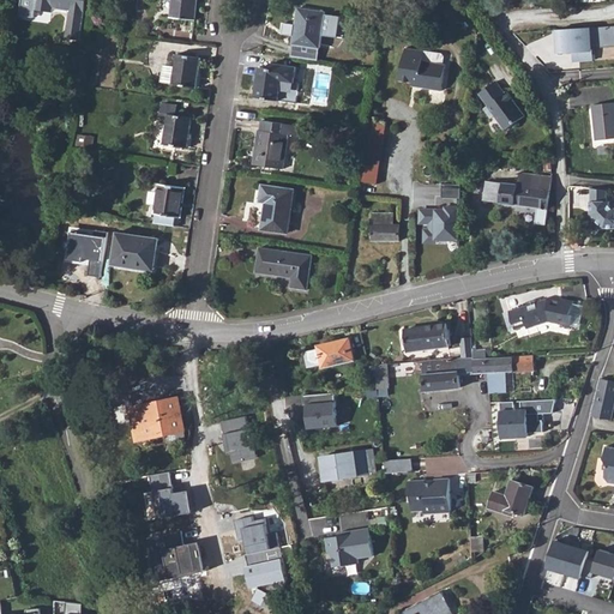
[(19,0),(17,17),(32,18),(35,7),(50,10),(50,6),(68,10),(64,36),(78,40),(84,0),(19,0)]
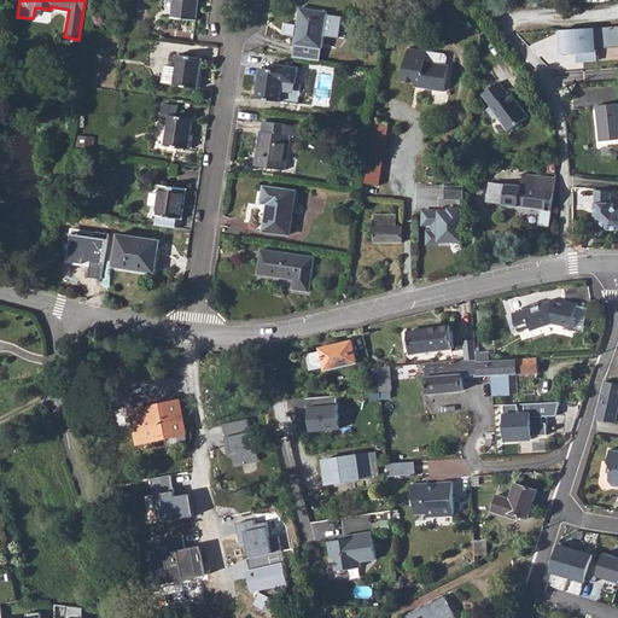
[(173,17),(196,19),(198,0),(167,0),(174,1),(173,17)]
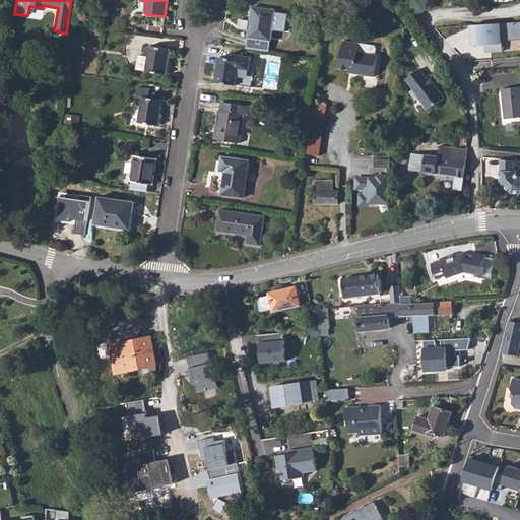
[(246,49),(269,52),(272,29),(283,31),(286,14),(275,13),(275,10),(253,6),(246,49)]
